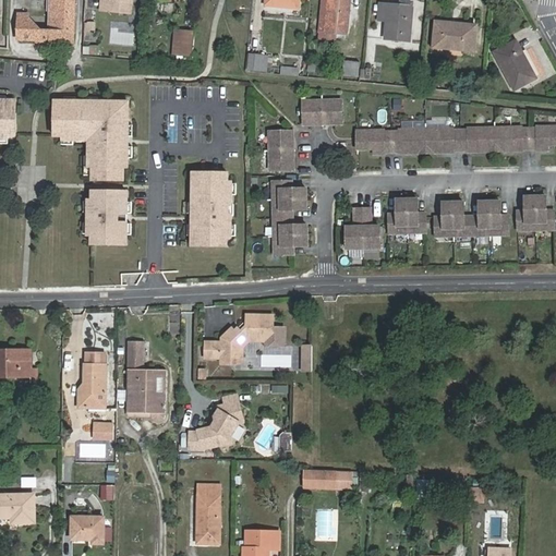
[(71,39),(72,0),(50,0),(50,27),(36,27),(26,17),(26,13),(17,13),(16,36),(36,37),(36,38),(71,39)]
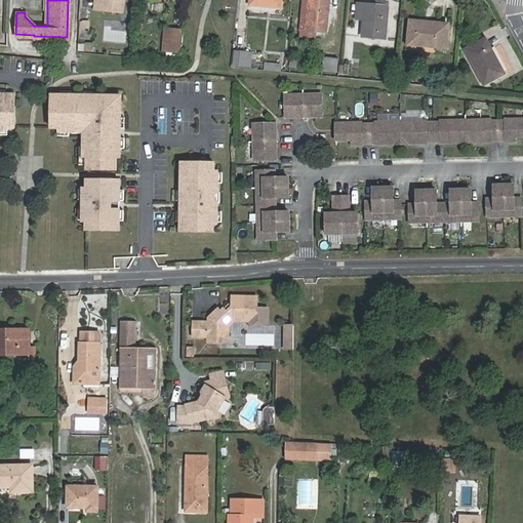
[(122,1),(119,0),(108,0),(107,9),(120,11),(122,1)]
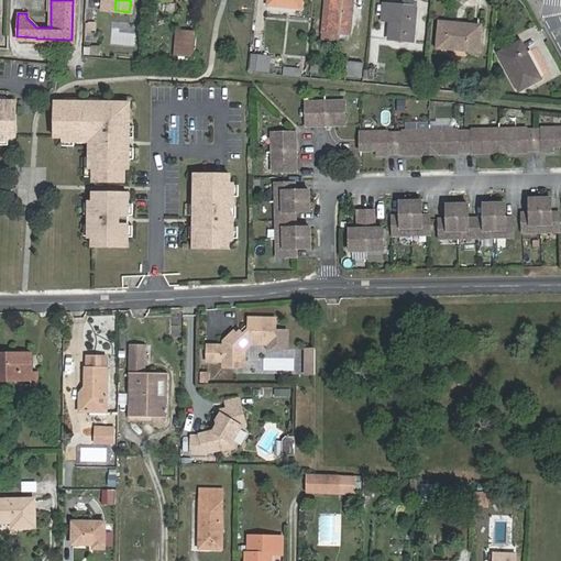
[(348,33),(351,0),(323,0),(321,30),(348,33)]
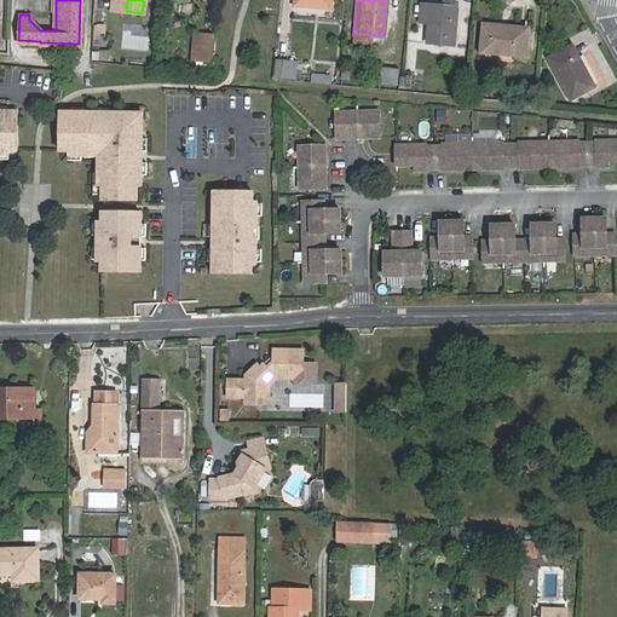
[(426,41),(453,45),(455,7),(454,6),(455,0),(443,0),(442,5),(420,3),(419,19),(427,21),(426,41)]
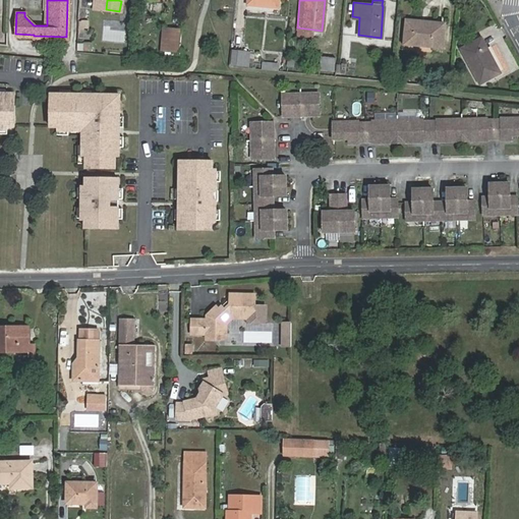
[(246,26),(260,27),(261,19),(247,17),(246,26)]
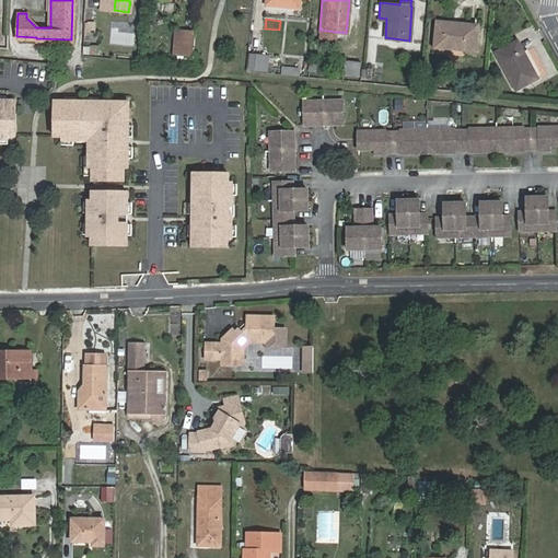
[(474,49),(476,24),(437,21),(434,44),(453,45),(453,48),(474,49)]
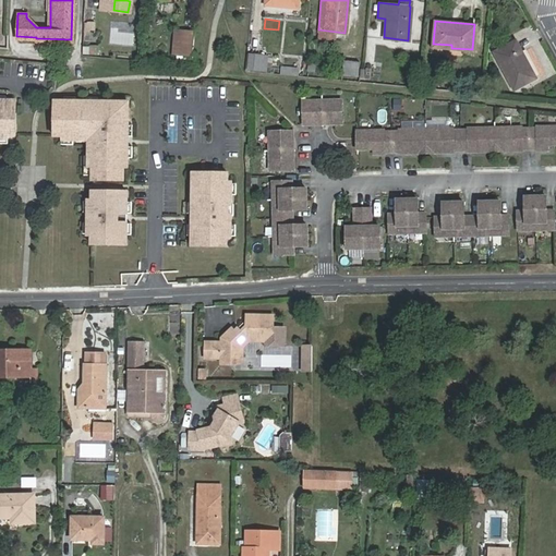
[(170,52),(191,56),(193,28),(172,26),(170,52)]
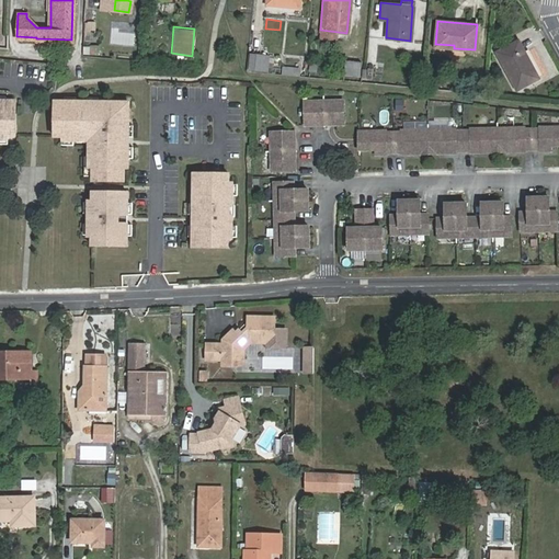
[(536,77),(516,40),(495,52),(515,88),(536,77)]
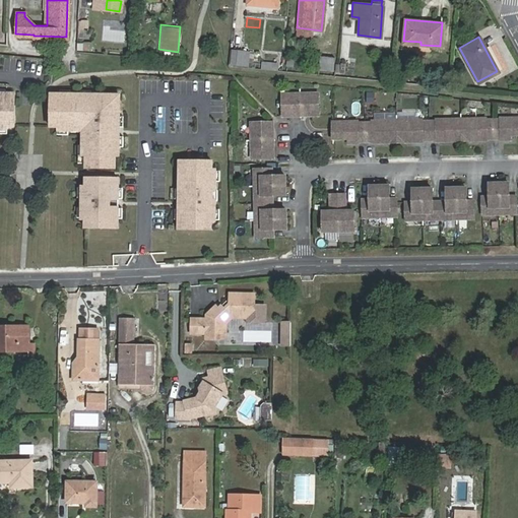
[(240,64),(241,51),(232,50),(231,63),(240,64)]
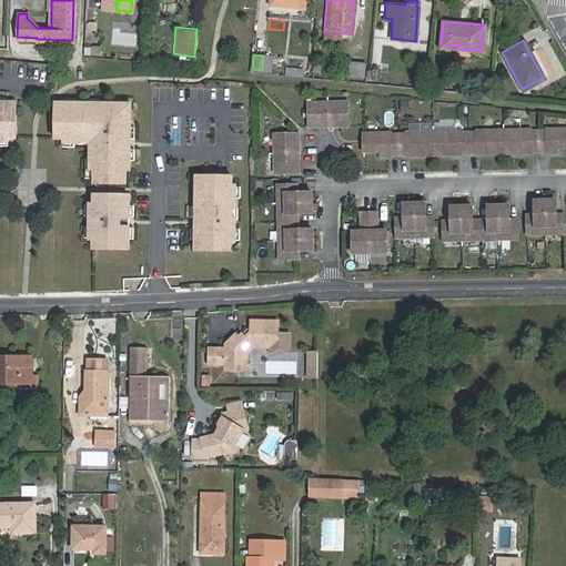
[(310,77),(319,78),(321,62),(312,61),(310,77)]
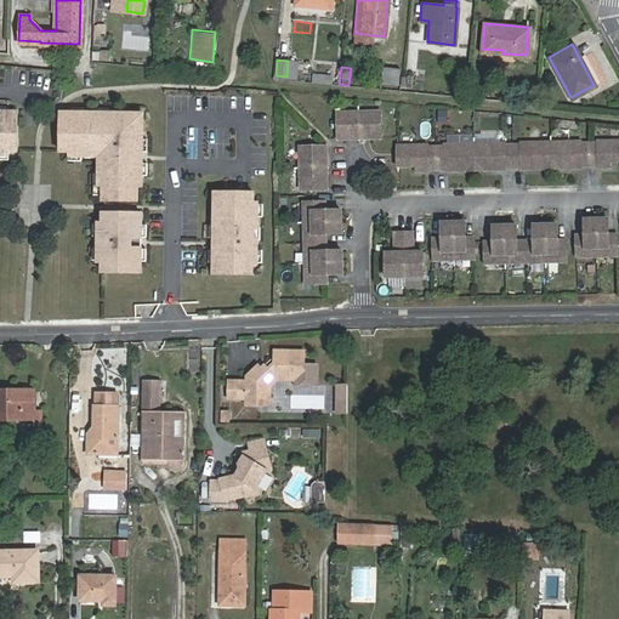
[(398,69),(381,67),(380,81),(396,84),(398,69)]
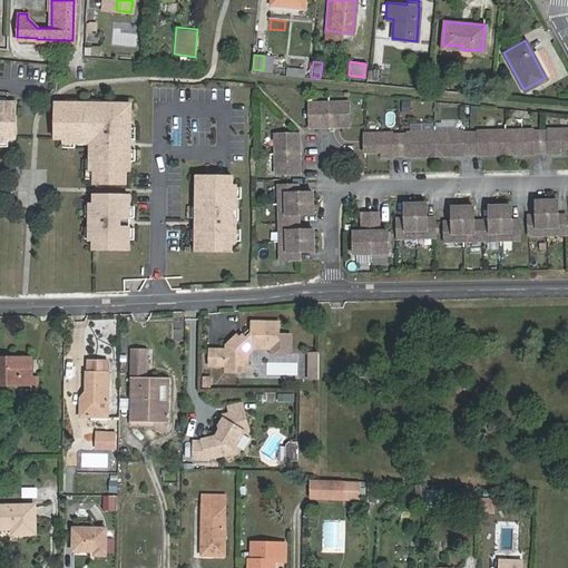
[(284,65),(284,74),(302,75),(303,66),(284,65)]
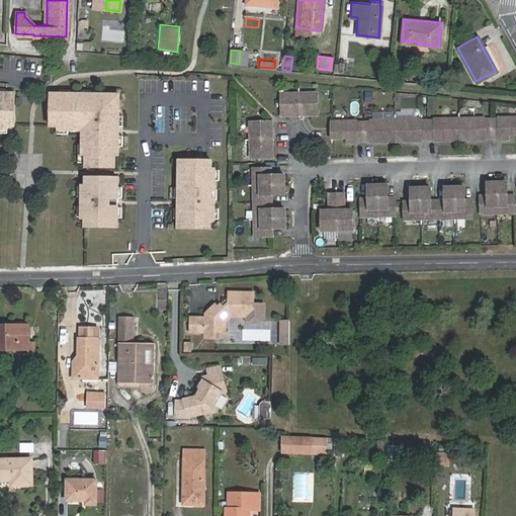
[(0,126),(6,126),(6,122),(13,122),(13,90),(4,90),(0,89),(0,126)]
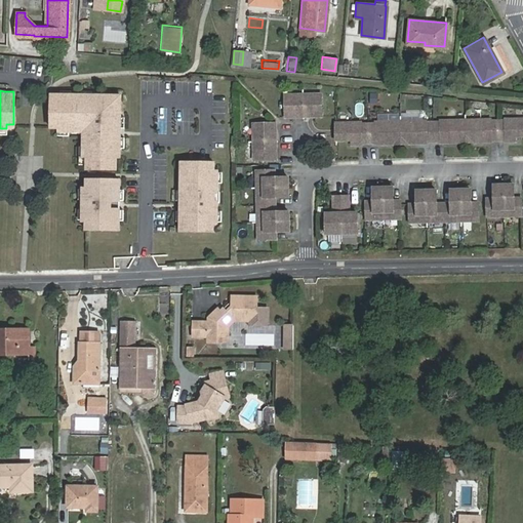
[(58,91),(49,91),(49,125),(57,125),(57,129),(68,129),(72,128),(72,126),(86,125),(86,132),(83,132),(83,143),(83,154),(86,154),(87,161),(87,166),(116,165),(116,153),(120,153),(120,144),(120,133),(120,123),(120,113),(119,98),(113,98),(113,91),(90,91),(79,91),(70,91),(58,91)]
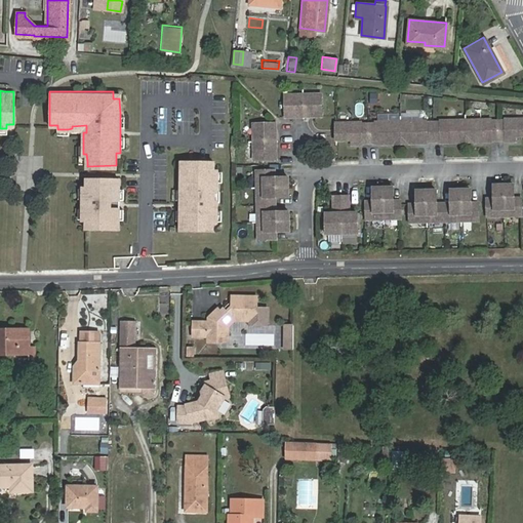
[(300,93),(282,93),(283,116),(294,116),(294,115),(309,114),(309,116),(320,115),(319,92),(300,93)]
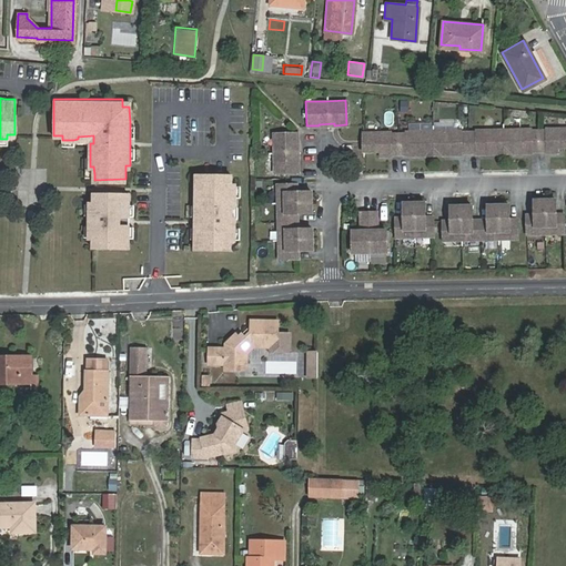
[(565,147),(565,125),(545,127),(545,129),(537,129),(529,129),(529,127),(502,128),(474,129),(474,130),(467,130),(460,131),(460,129),(432,130),(403,130),(403,132),(397,132),(388,132),(388,131),(361,131),(361,150),(378,150),(378,155),(388,155),(388,153),(404,153),(404,155),(415,154),(415,150),(448,149),(448,154),(460,154),(460,152),(475,152),(475,154),(486,153),(486,149),(519,148),(519,153),(531,153),(531,151),(546,151),(546,153),(556,152),(556,148),(565,147)]
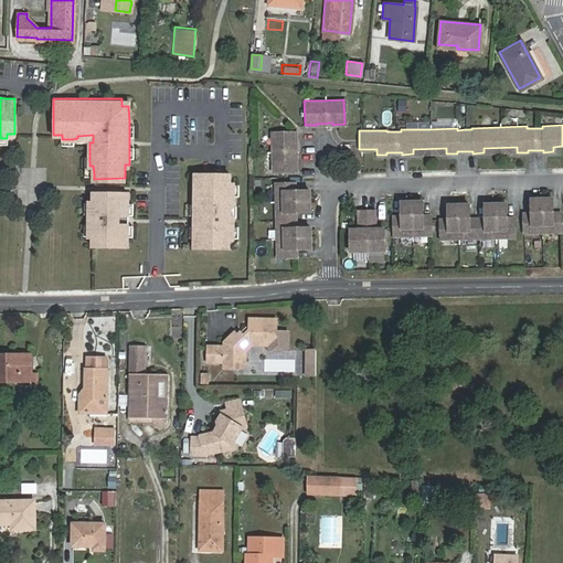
[(294,131),(269,133),(269,152),(271,172),(283,171),(295,171),(294,159),(293,159),(291,144),(294,144),(294,131)]
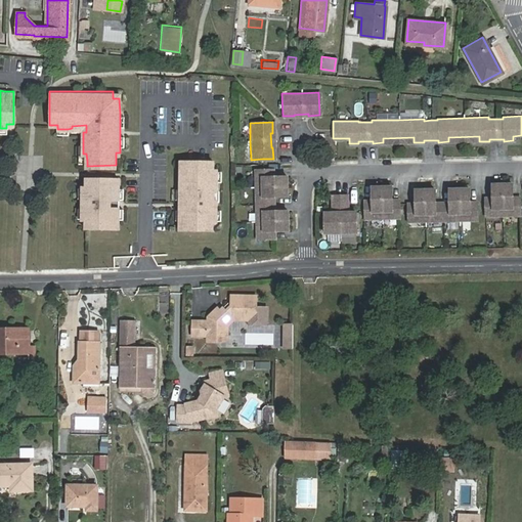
[(213,161),(187,161),(187,171),(181,171),(181,186),(181,200),(180,210),(180,220),(180,229),(213,230),(213,222),(217,222),(217,220),(217,210),(217,200),(215,200),(215,191),(217,191),(217,181),(217,171),(217,169),(213,169),(213,161)]
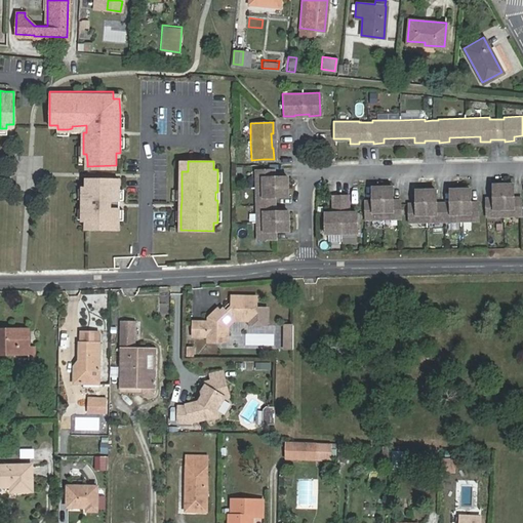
[(263,170),(253,170),(254,187),(255,204),(255,222),(256,239),(275,238),(275,231),(288,231),(287,210),(274,211),(273,197),(286,197),(286,176),(272,177),(272,169),(263,170)]
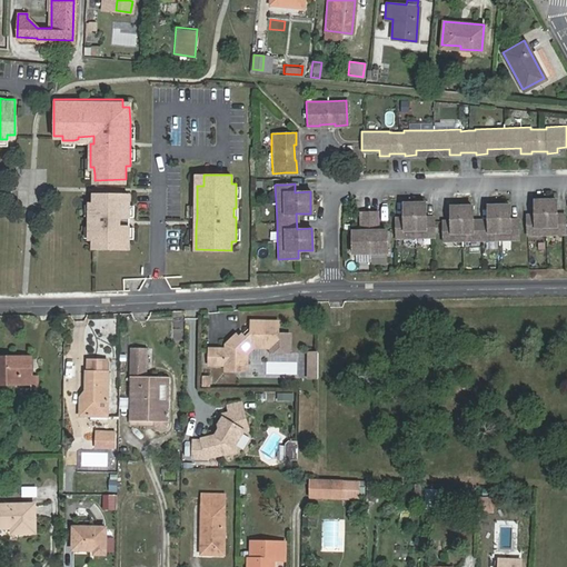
[(130,194),(95,194),(95,201),(90,201),(90,204),(90,215),(90,226),(89,237),(89,239),(93,239),(93,248),(129,248),(130,237),(130,226),(130,216),(130,204),(130,194)]
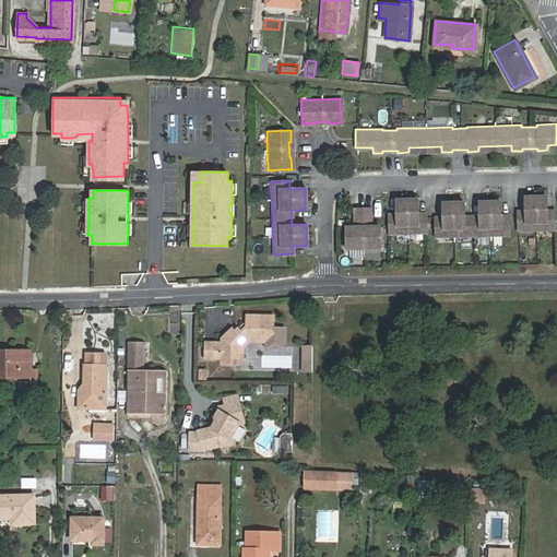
[(523,210),(516,210),(516,214),(516,229),(534,229),(553,228),(553,221),(553,209),(545,209),(544,194),(523,196),(523,210)]
